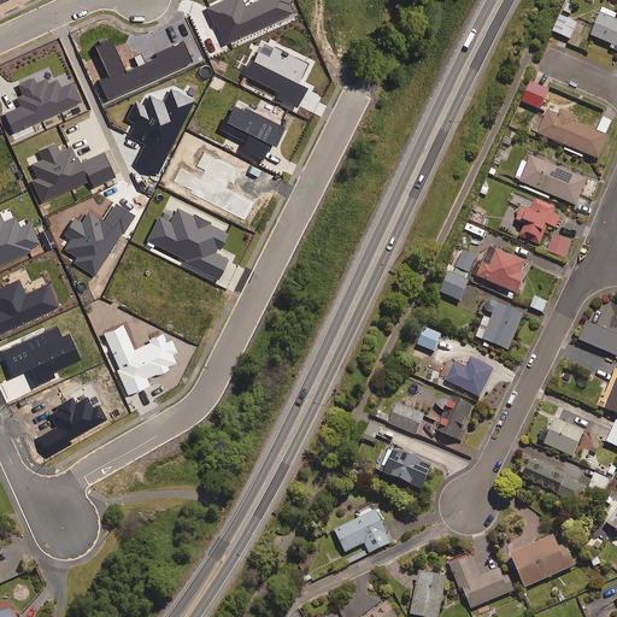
[(616,13),(601,9),(591,35),(616,46),(616,22),(613,21),(616,13)]
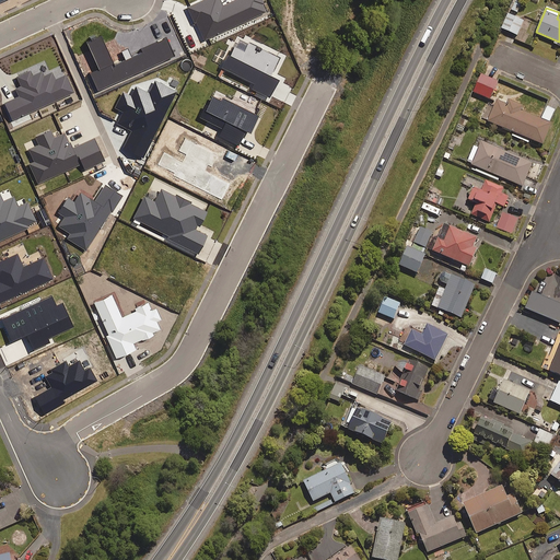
[(523,20),(508,13),(501,28),(516,35),(523,20)]
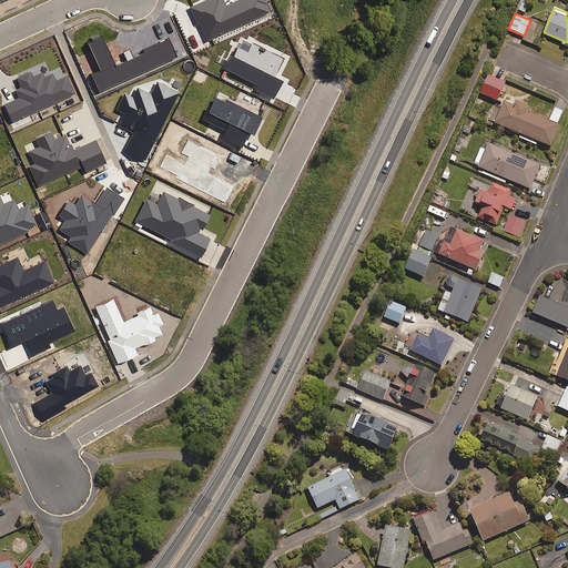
[(505,82),(487,74),(479,93),(497,101),(505,82)]
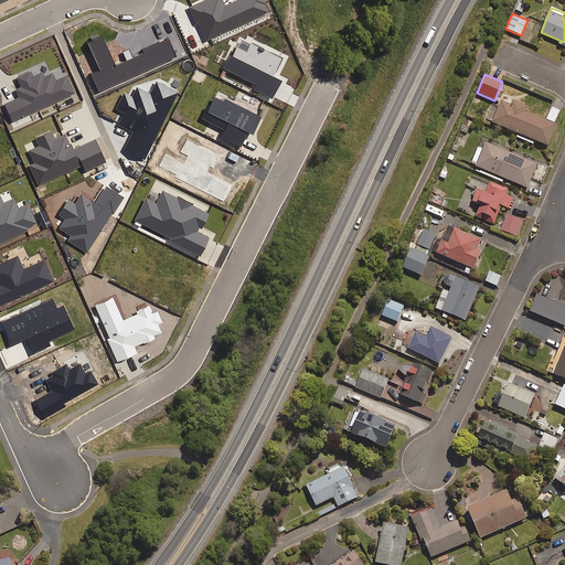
[(481,97),(473,94),(469,104),(478,107),(481,97)]
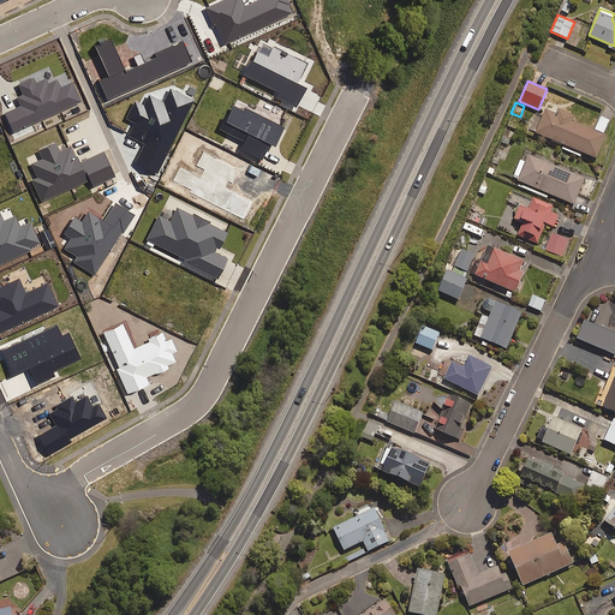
[(557,115),(545,111),(543,115),(537,113),(529,130),(563,145),(562,148),(580,155),(581,153),(596,159),(605,136),(603,135),(609,120),(599,117),(593,131),(571,121),(573,117),(560,111),(557,115)]
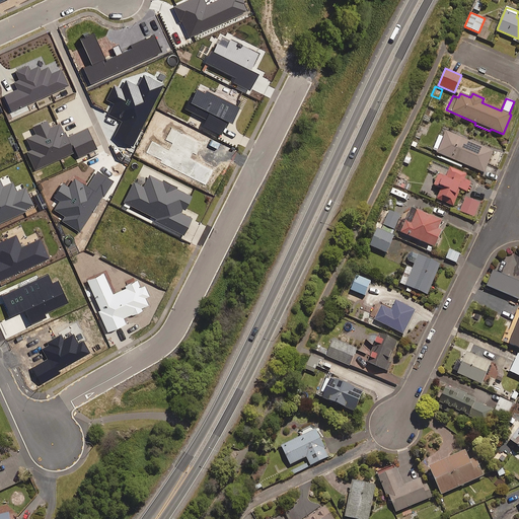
[(493,151),(445,131),(443,137),(439,136),(432,151),(484,172),(493,151)]
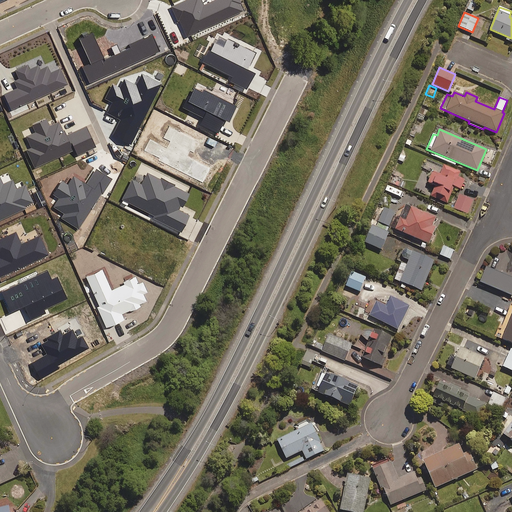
[(457,171),(428,159),(424,168),(432,171),(428,182),(435,185),(430,197),(447,203),(453,186),(460,189),(464,180),(455,176),(457,171)]
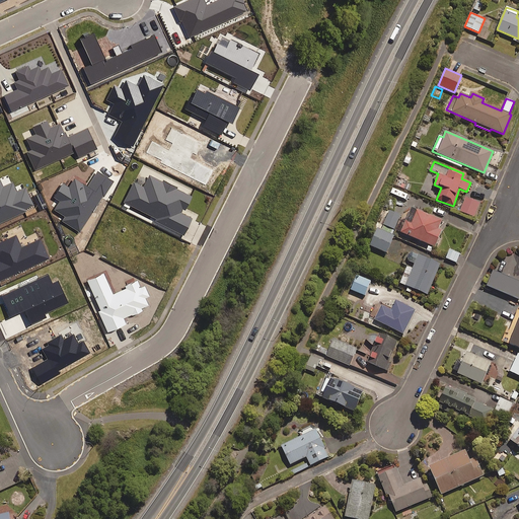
[(479,202),(465,197),(460,211),(474,216),(479,202)]
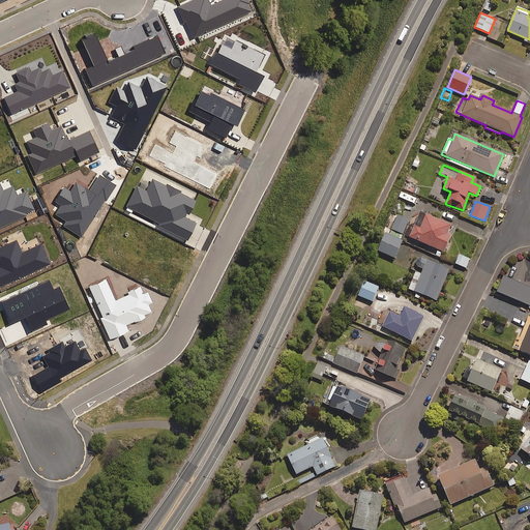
[(450,226),(420,212),(409,237),(443,253),(450,236),(447,234),(450,226)]
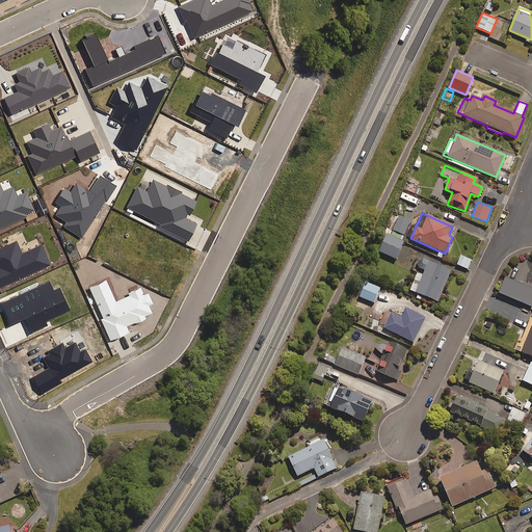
[(404,235),(405,232),(411,235),(414,229),(407,227),(410,220),(399,215),(393,230),(404,235)]
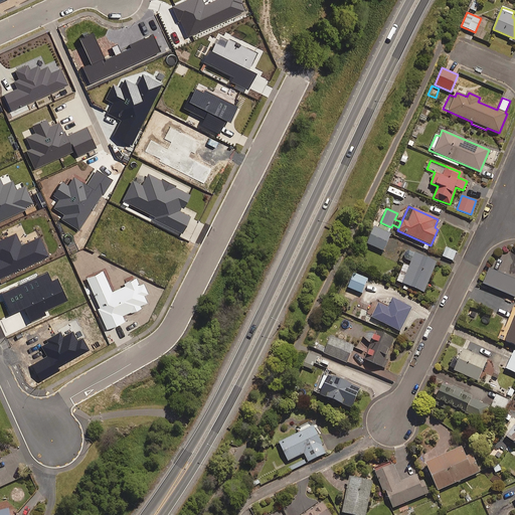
[(390,233),(389,233),(390,229),(379,224),(377,227),(374,226),(366,243),(383,250),(390,233)]
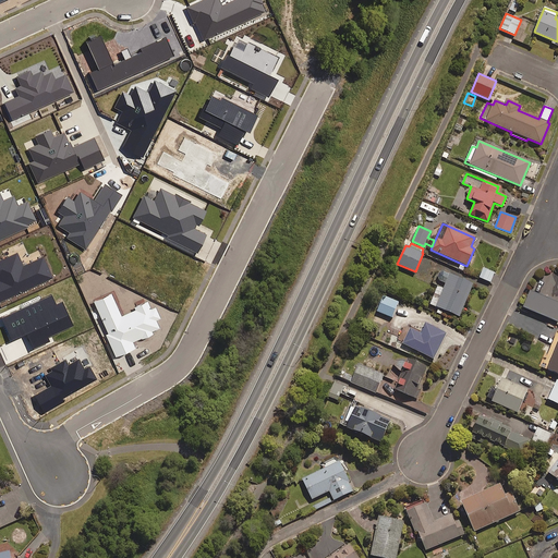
[(494,273),(483,268),(478,278),(490,282),(494,273)]
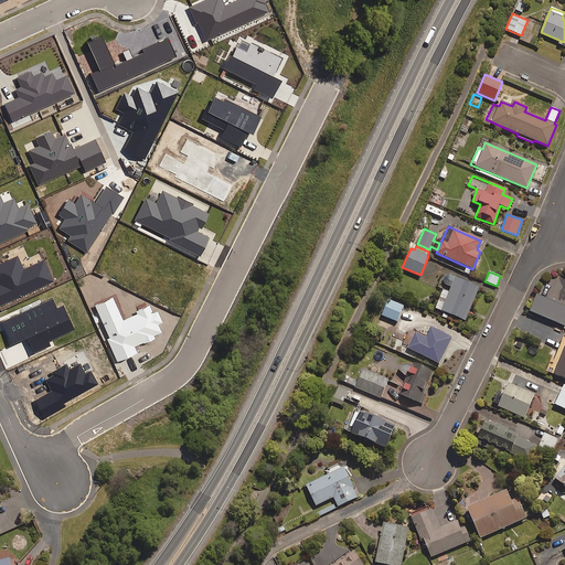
[(479,288),(455,278),(448,294),(443,291),(435,308),(465,320),(479,288)]
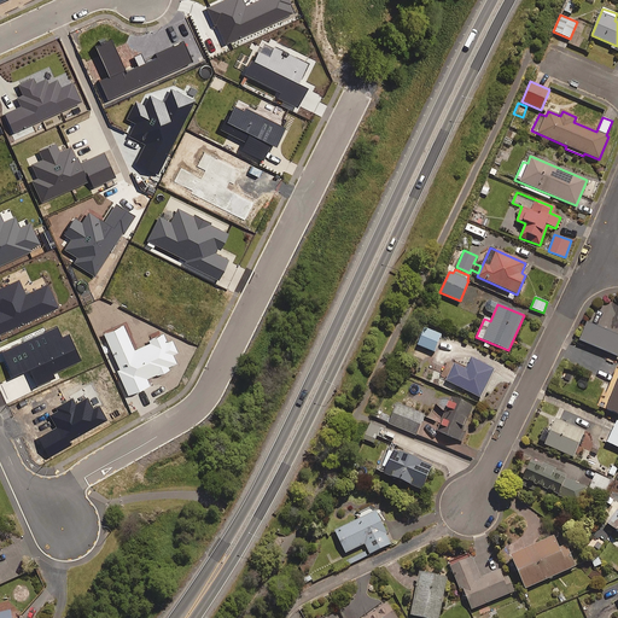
[(617,356),(617,354),(617,336),(587,324),(579,340),(617,356)]
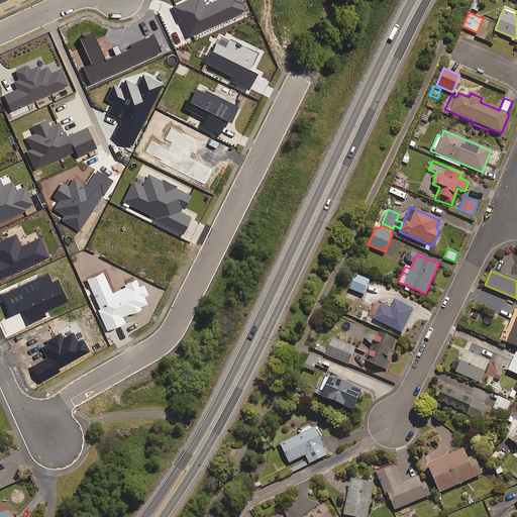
[(369,280),(354,275),(349,289),(363,294),(369,280)]
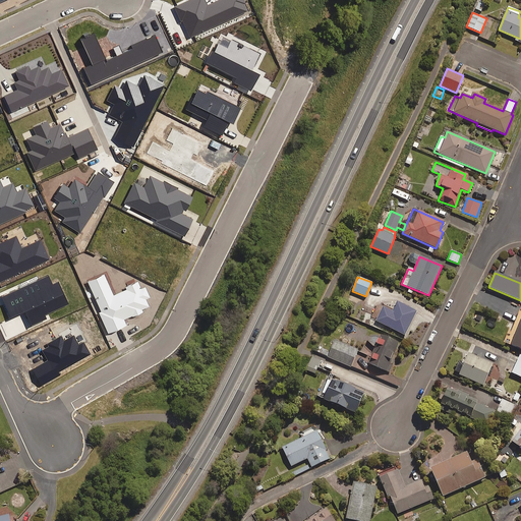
[(416,311),(397,302),(393,311),(383,306),(375,321),(404,336),(416,311)]
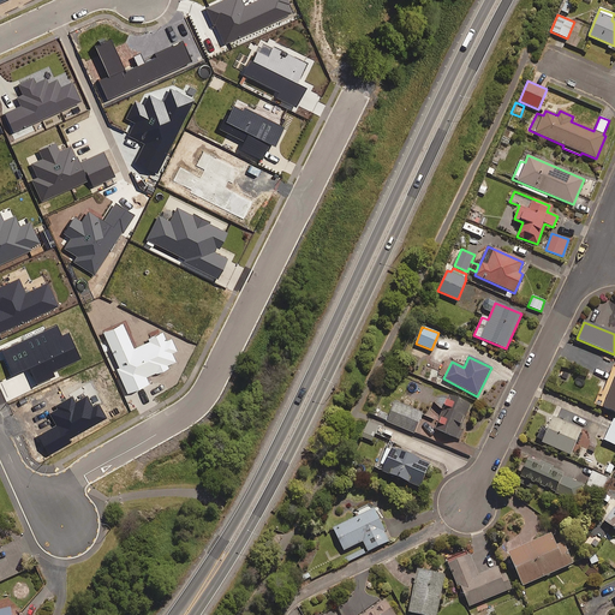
[(614,369),(599,406),(614,412),(614,369)]
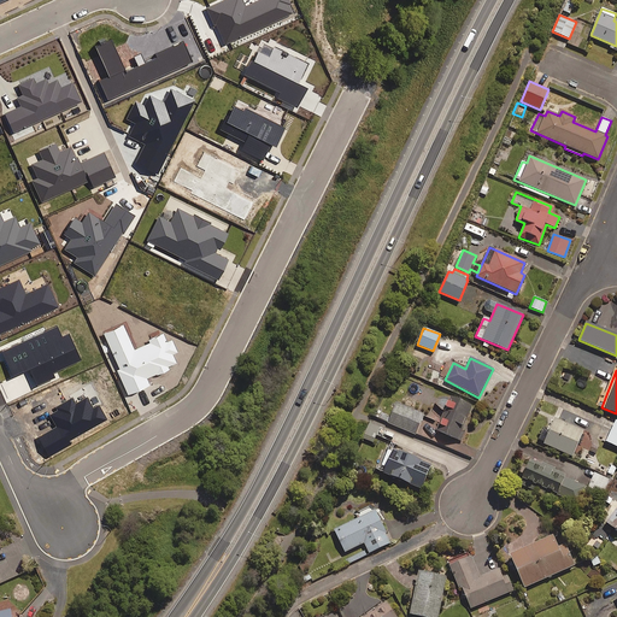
[(471,407),(444,395),(438,409),(445,411),(436,430),(458,440),(471,407)]
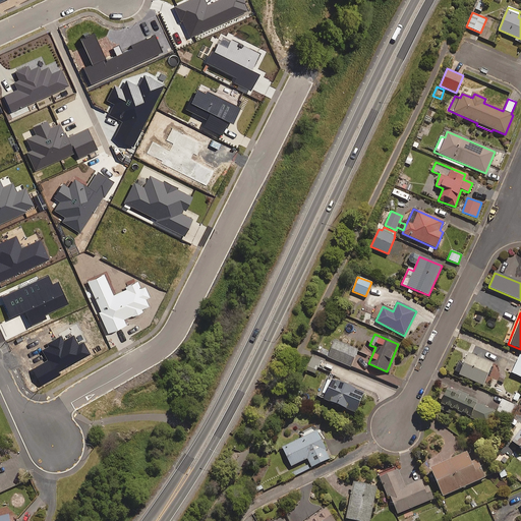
[(358,350),(334,340),(327,357),(351,366),(358,350)]
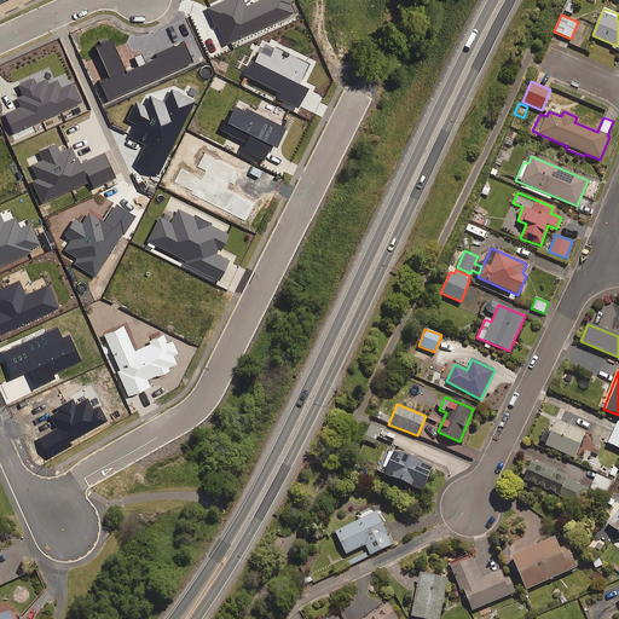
[(377,411),(375,418),(386,423),(389,416),(377,411)]
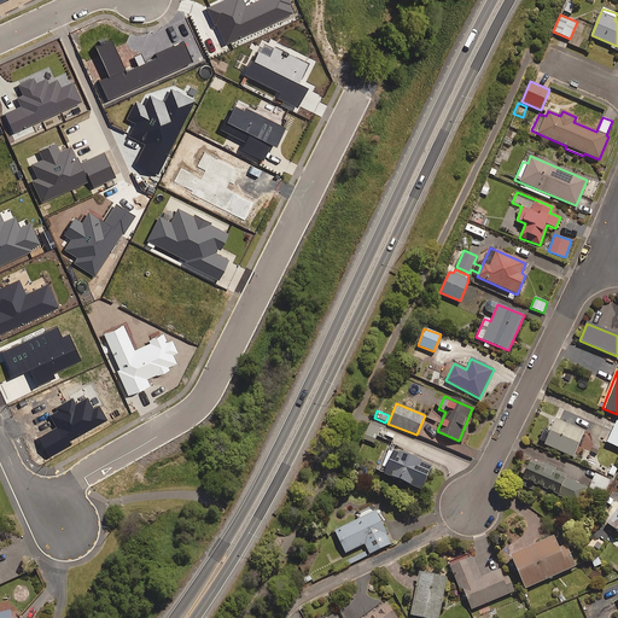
[(583,432),(555,420),(549,432),(544,430),(538,442),(572,456),(583,432)]
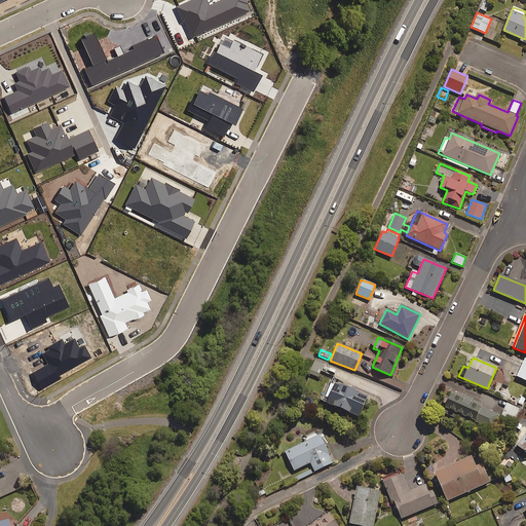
[(525,359),(525,358),(516,376),(525,380),(525,359)]
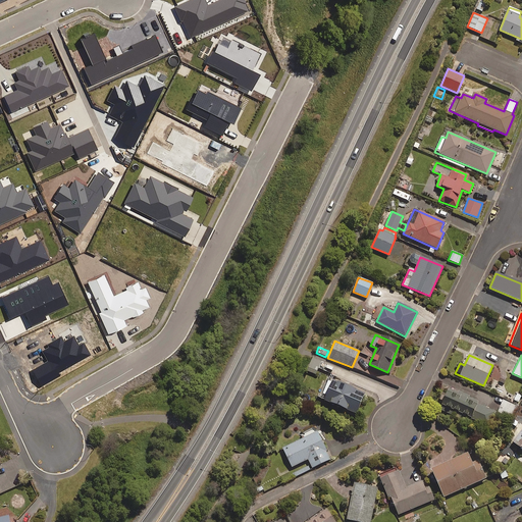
[(322,359),(313,356),(307,371),(315,375),(322,359)]
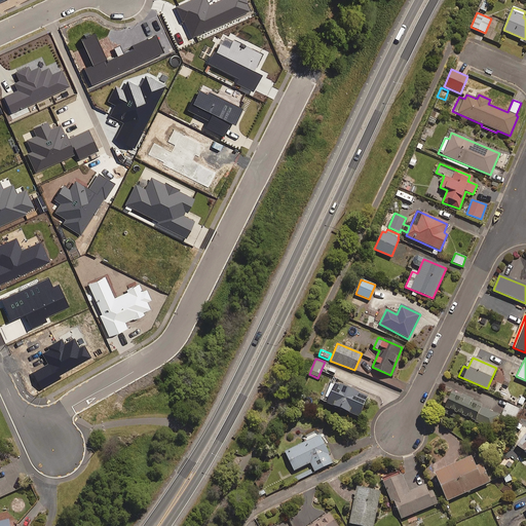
[(508,387),(512,377),(503,374),(499,384),(508,387)]
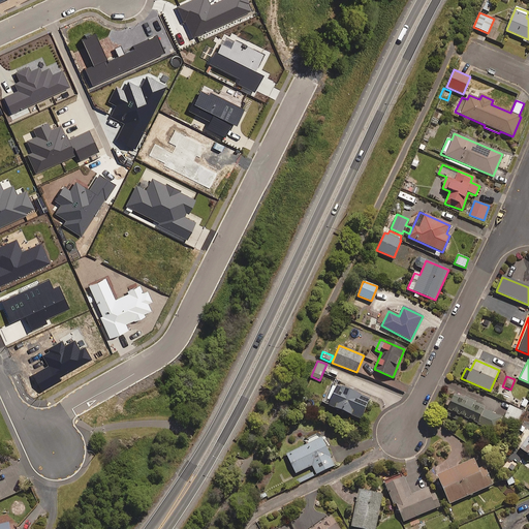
[(369,398),(334,384),(325,406),(361,421),(369,398)]
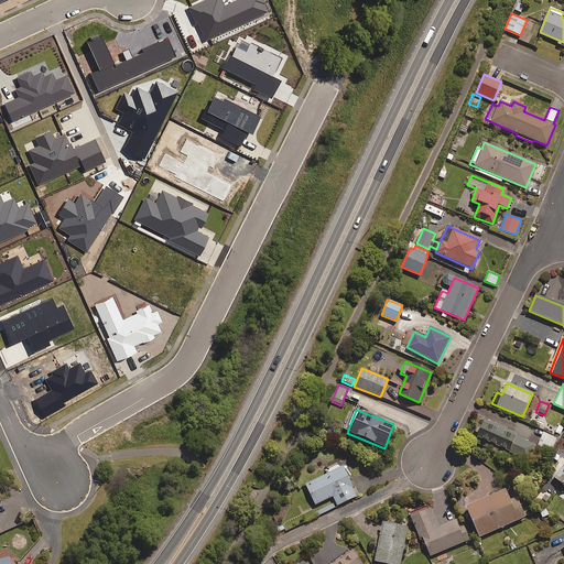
[(516,436),(481,422),(475,436),(509,452),(516,436)]
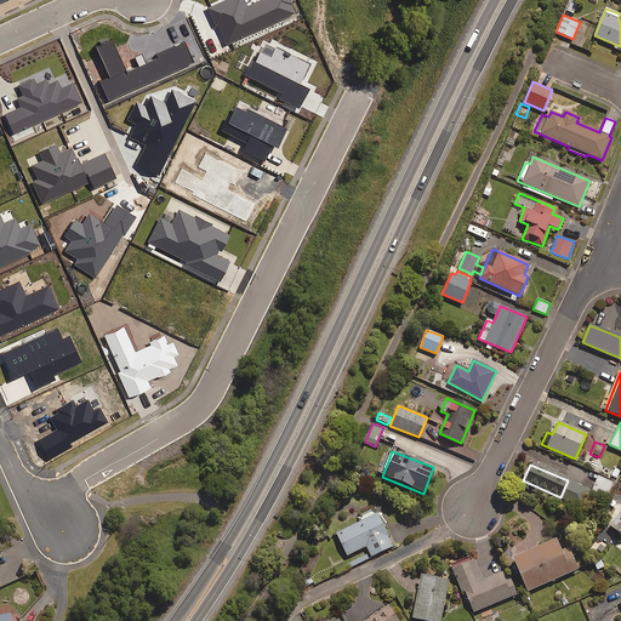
[(620,472),(620,469),(614,466),(608,478),(616,482),(620,472)]
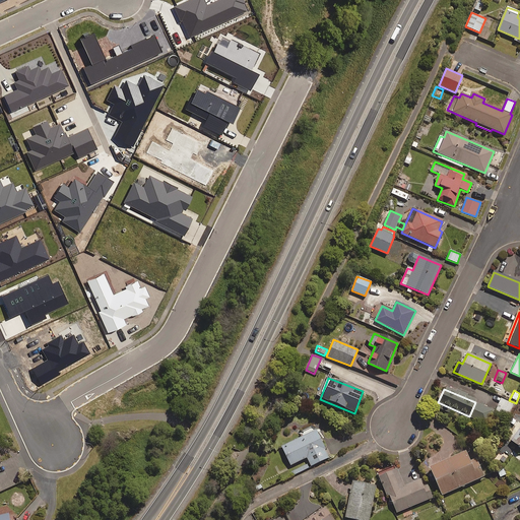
[(519,447),(519,425),(510,440),(519,447)]
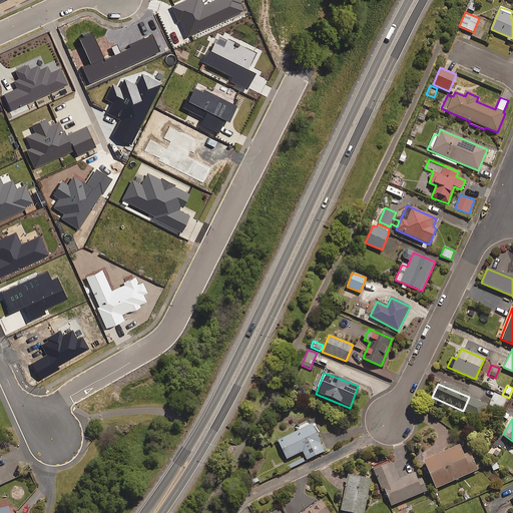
[(325,452),(312,424),(278,441),(292,468),(325,452)]
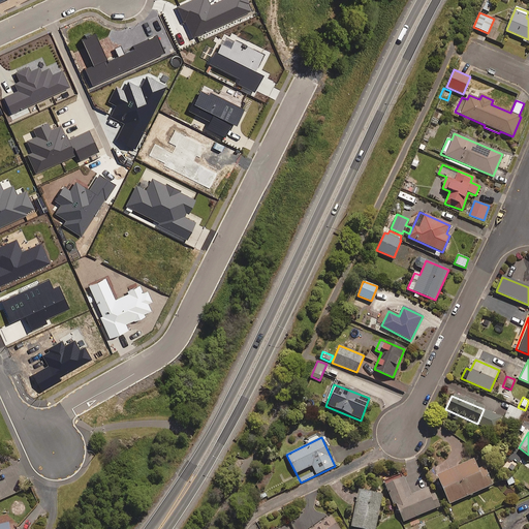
[(492,485),(479,457),(436,476),(448,504),(492,485)]
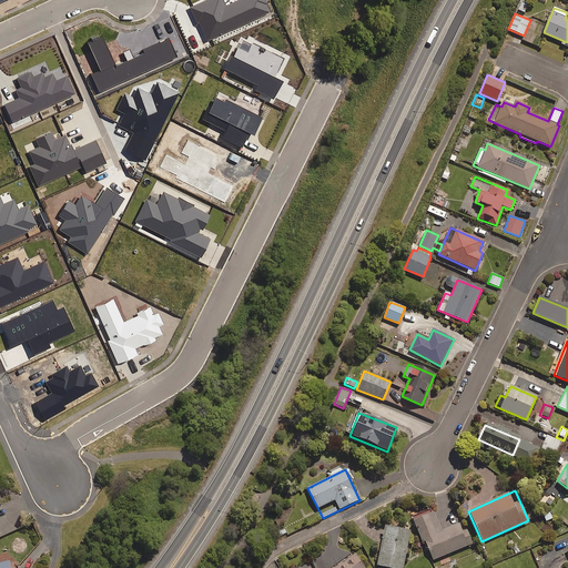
[(440,531),(433,513),(415,519),(433,560),(473,544),(467,530),(462,531),(458,525),(440,531)]
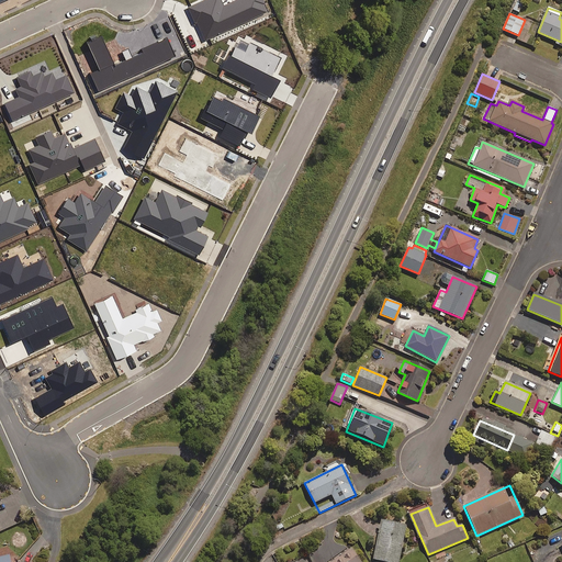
[(398,561),(406,526),(380,520),(373,559),(391,561),(398,561)]
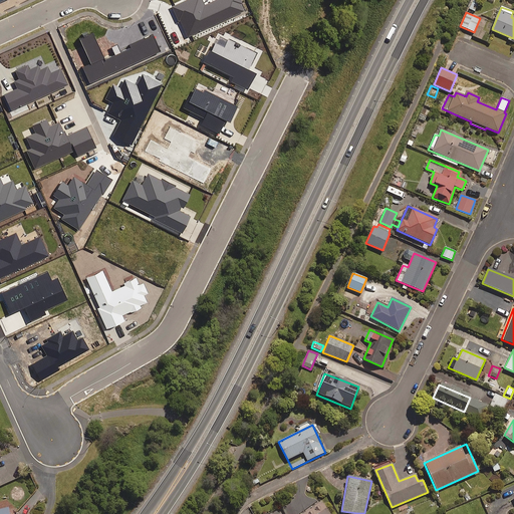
[(327,513),(320,503),(303,513),(327,513)]
